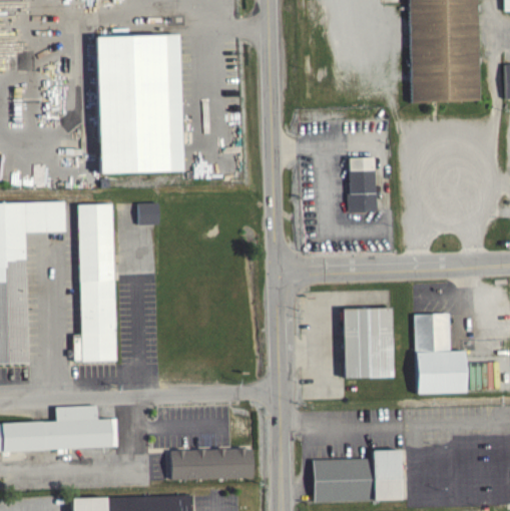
[(407,0),(411,108),(480,106),(476,0),(407,0)]
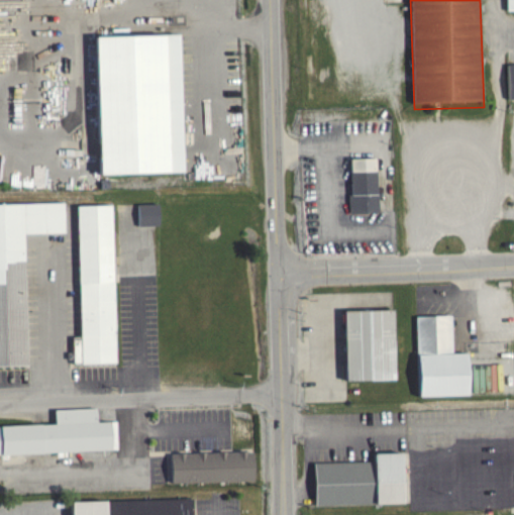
[(96,37),(100,176),(185,174),(182,36),(96,37)]
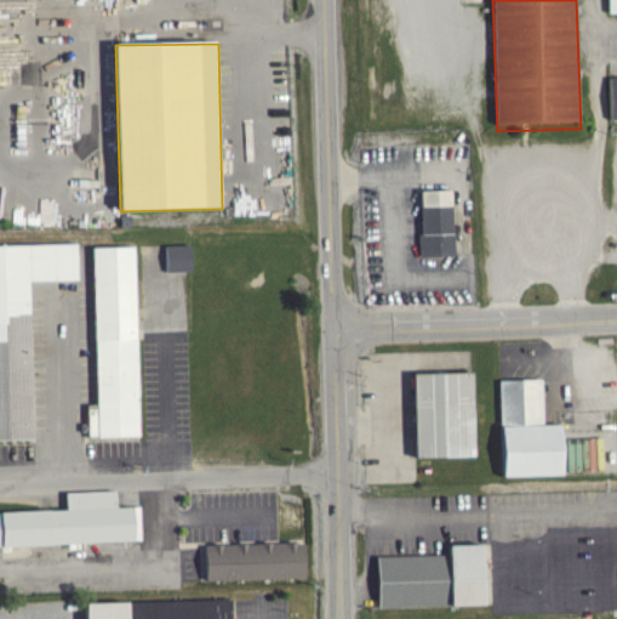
[(422,198),(423,265),(456,263),(455,198),(422,198)]
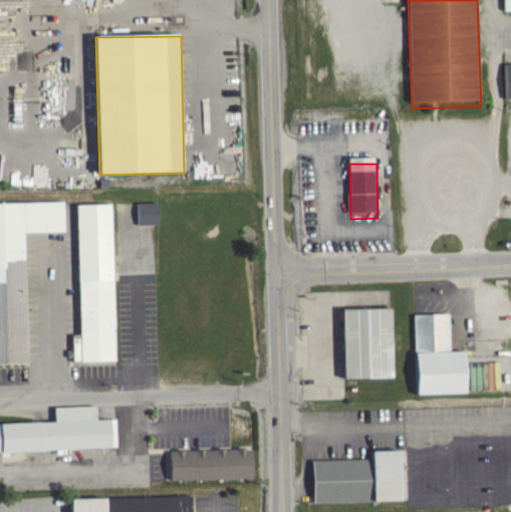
[(0,204),(0,365),(30,365),(26,234),(66,232),(66,202),(0,204)]
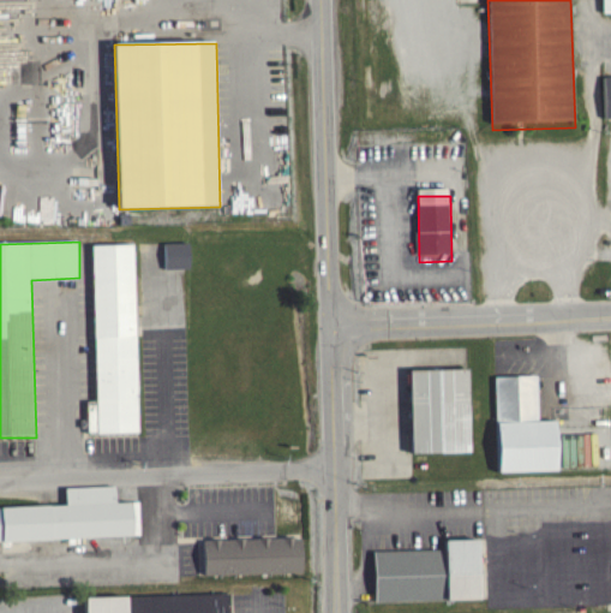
[(94,247),(100,403),(89,403),(90,434),(139,433),(135,245),(94,247)]
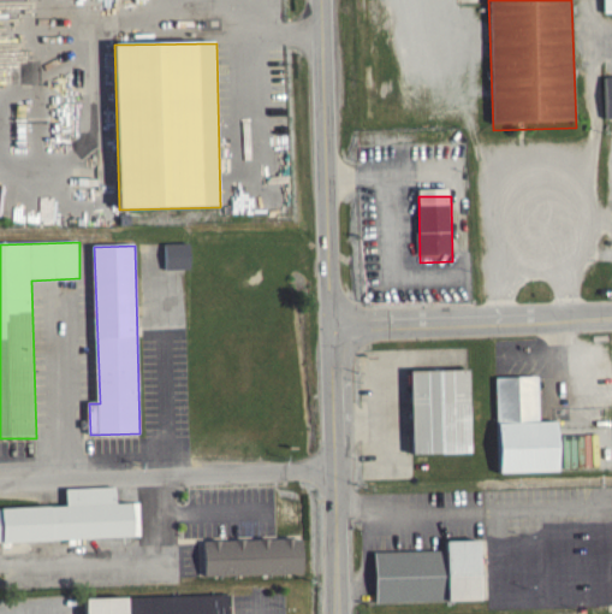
[(165,251),(166,277),(191,276),(190,251),(165,251)]
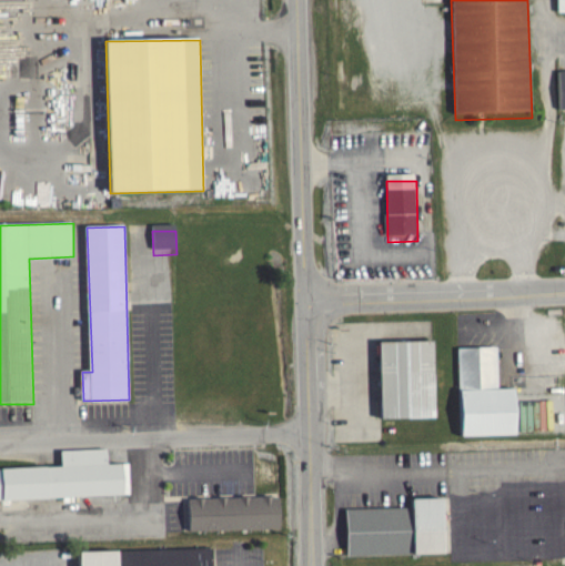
[(384,342),(434,342),(440,342),(441,417),(385,418),(384,342)]
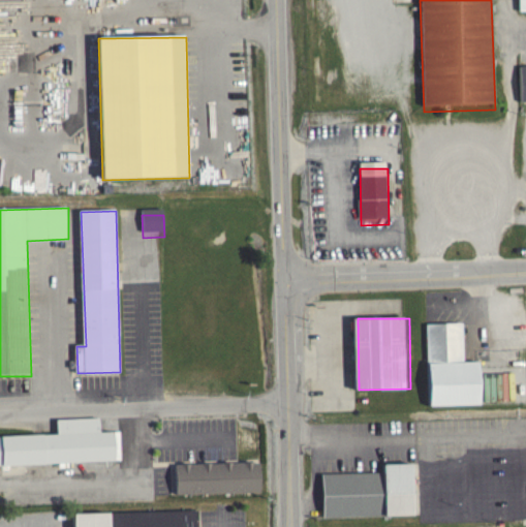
[(430,324),(433,406),(486,405),(485,362),(467,363),(466,323),(430,324)]
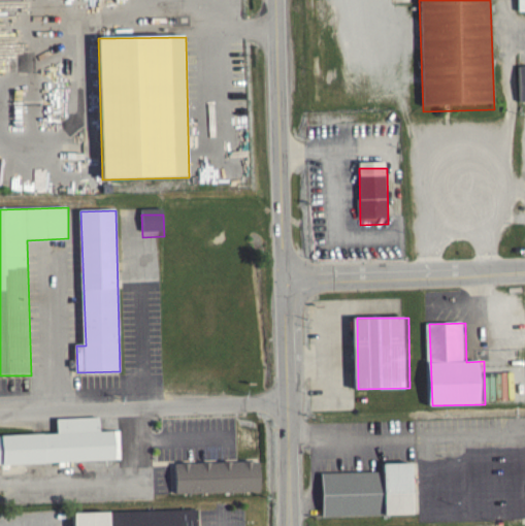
[(3,435),(4,465),(60,463),(61,467),(74,467),(74,462),(123,460),(121,432),(102,432),(101,418),(58,420),(59,434),(3,435)]
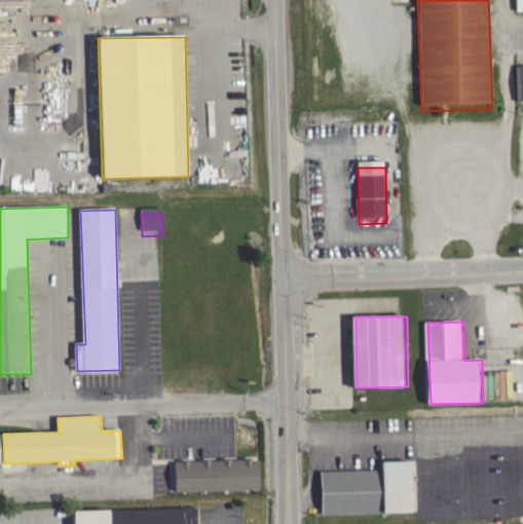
[(176,463),(177,492),(260,489),(259,461),(254,461),(254,460),(246,460),(246,461),(233,461),(233,460),(224,461),(224,462),(212,462),(212,461),(202,461),(203,462),(191,462),(191,461),(183,461),(183,463),(176,463)]
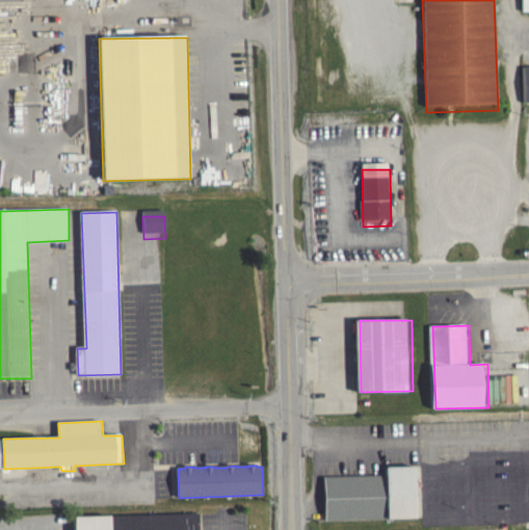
[(328,476),(329,521),(421,519),(419,466),(390,467),(390,475),(328,476)]
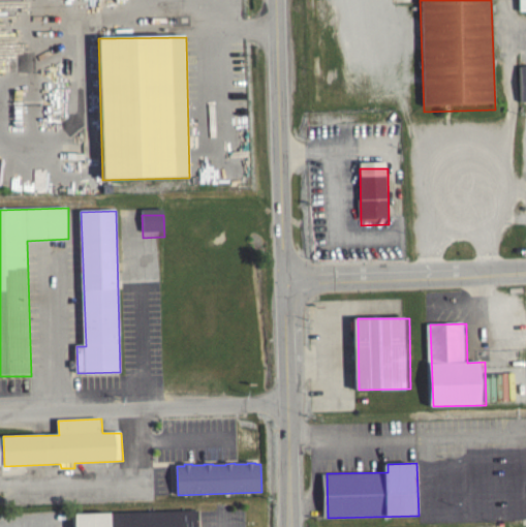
[(76,514),(76,526),(202,526),(202,512),(76,514)]
